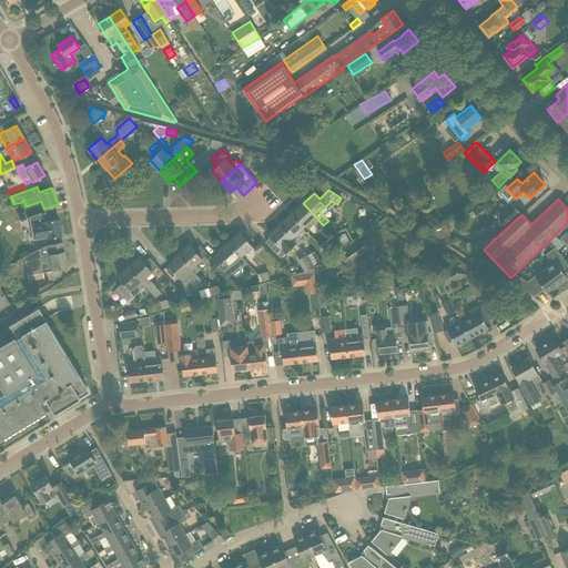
[(505,230),(521,214),(510,202),(499,212),(499,223),(505,230)]
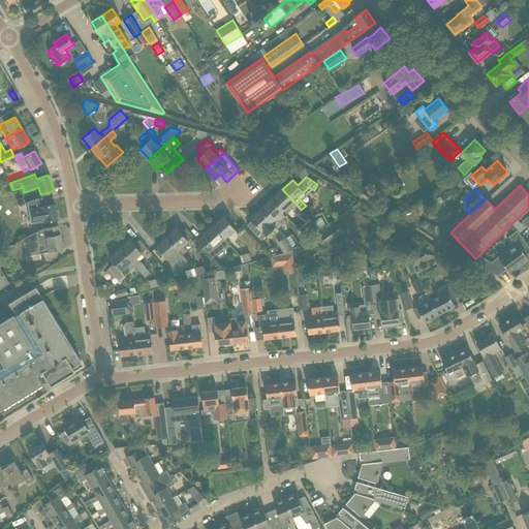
[(282,189),(272,199),(282,211),(283,210),(286,214),(292,208),(298,213),(301,210),(293,201),(282,189)]
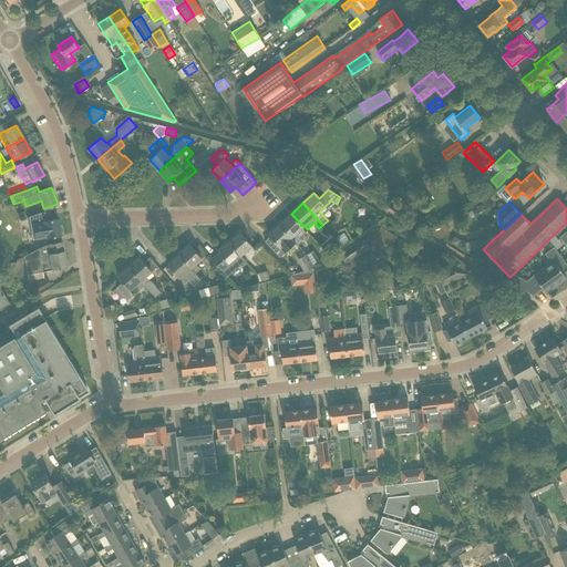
[(61,236),(60,234),(62,233),(61,226),(59,226),(58,218),(50,219),(48,210),(41,212),(28,217),(30,225),(32,225),(34,239),(45,237),(45,238),(61,236)]
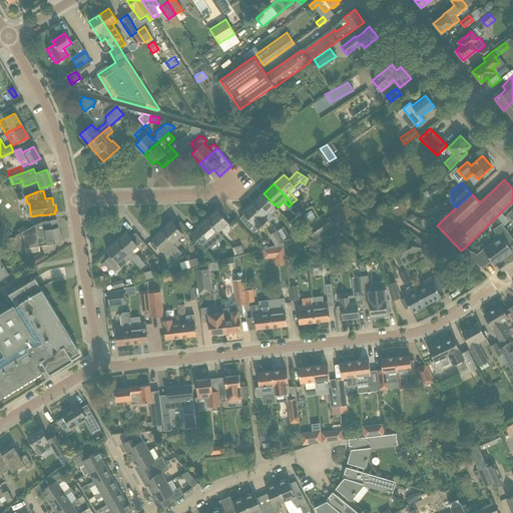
[(252,203),(264,214),(267,218),(270,221),(274,217),(272,214),(277,209),(273,205),(274,204),(264,193),(252,203)]
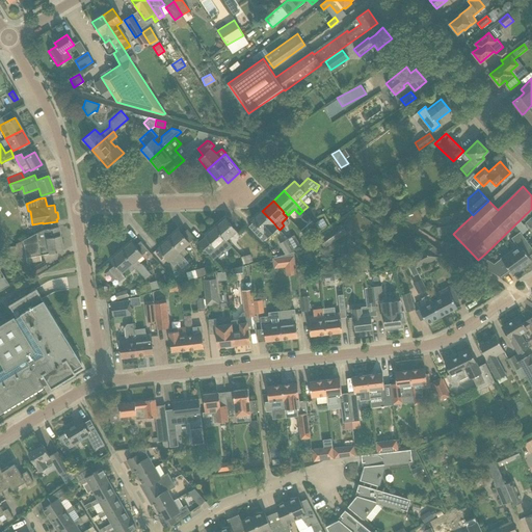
[(273,222),(262,211),(251,220),(257,225),(251,231),(259,238),(261,240),(266,235),(264,232),(273,222)]
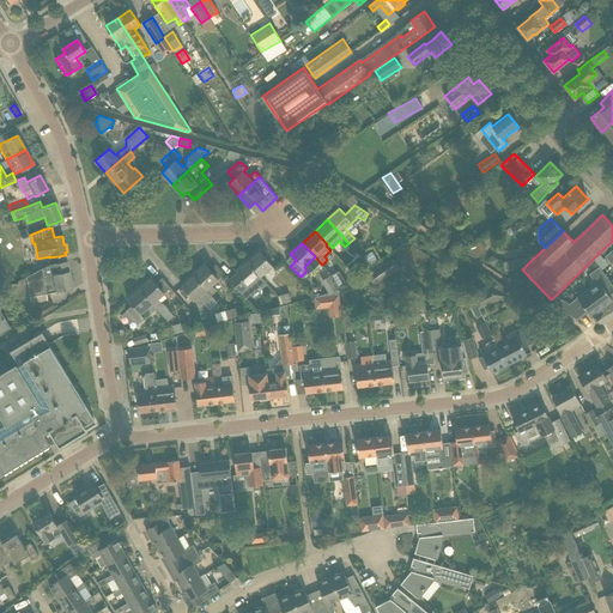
[(423,263),(429,256),(412,246),(410,248),(407,247),(406,248),(404,247),(398,258),(394,260),(394,259),(370,275),(376,284),(400,268),(399,267),(402,263),(411,269),(417,260),(423,263)]
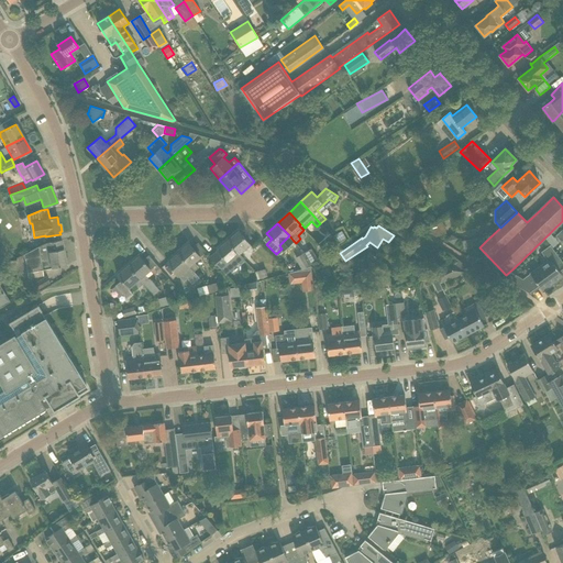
[(239,231),(228,241),(239,253),(250,244),(239,231)]
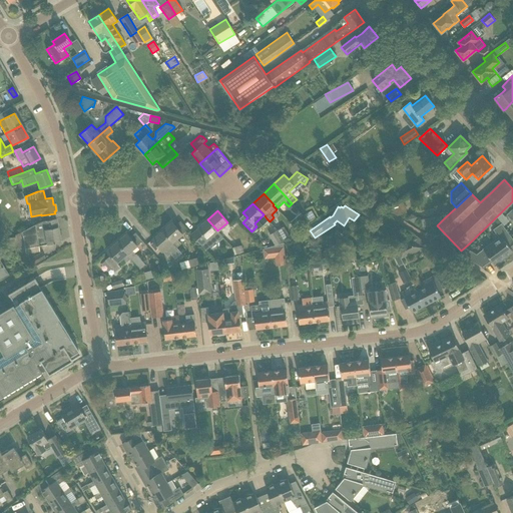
[(311,210),(303,215),(307,220),(314,216),(311,210)]
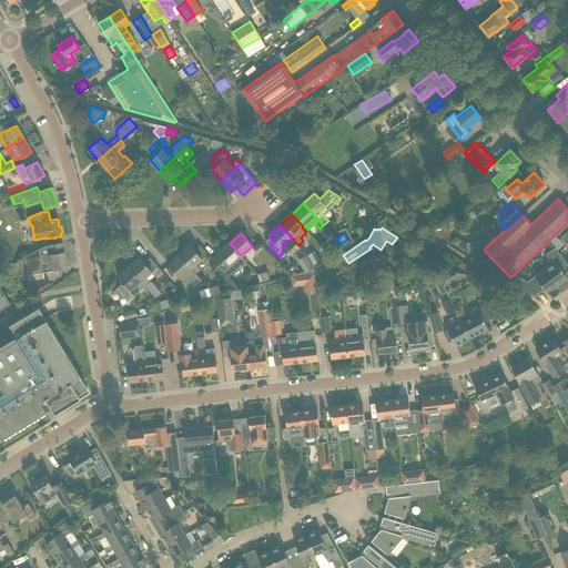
[(340,244),(335,239),(322,246),(330,254),(341,247),(340,244)]
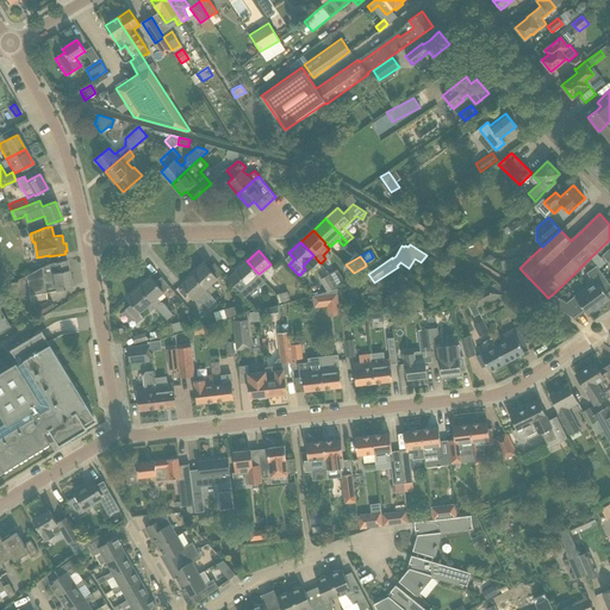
[(18,279),(20,297),(72,288),(67,260),(51,263),(18,279)]
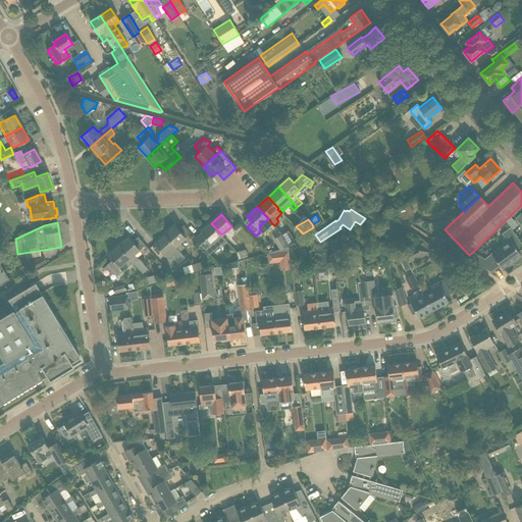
[(221,235),(211,223),(201,231),(204,236),(198,240),(205,248),(205,249),(210,254),(222,244),(222,245),(227,242),(221,235)]
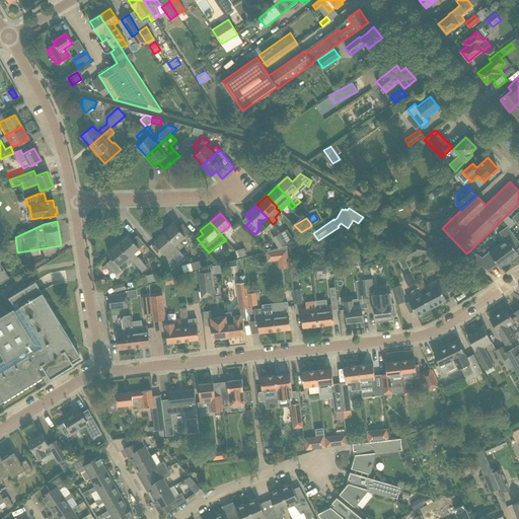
[(174,224),(164,233),(174,245),(178,250),(183,246),(179,241),(184,236),(180,232),(177,228),(174,224)]
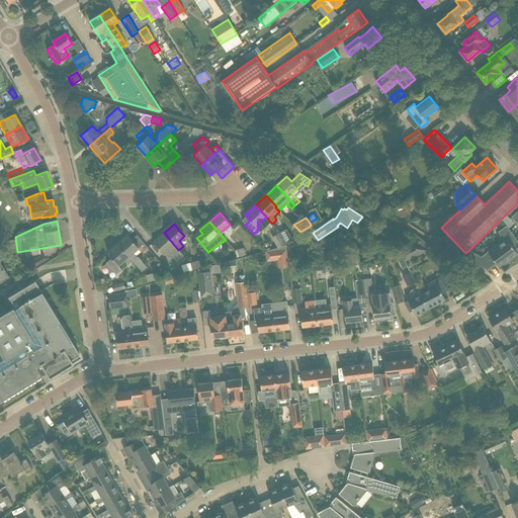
[(515,250),(517,247),(517,242),(506,226),(498,232),(504,240),(497,245),(509,261),(517,254),(515,250)]
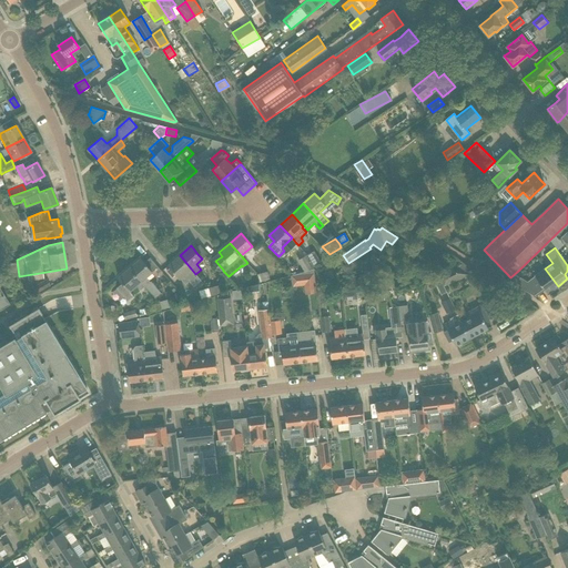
[(314,251),(307,254),(313,264),(314,265),(320,261),(314,251)]
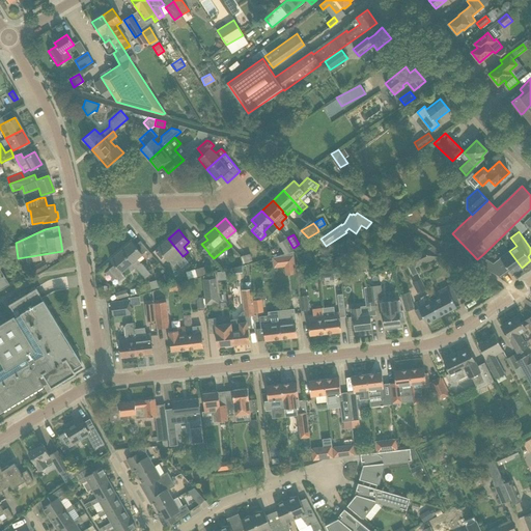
[(292,247),(287,238),(279,243),(282,249),(285,247),(287,250),(292,247)]
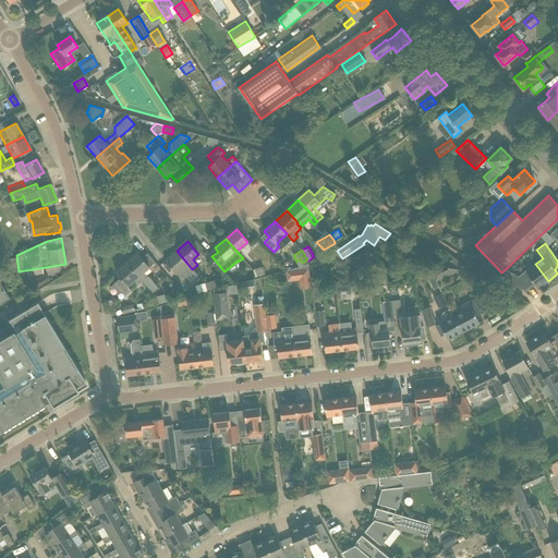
[(177,274),(180,270),(190,281),(197,275),(192,269),(187,264),(177,251),(166,261),(177,274)]
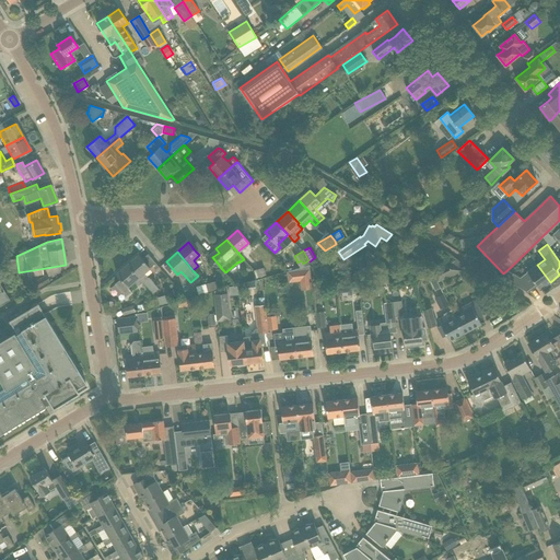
[(128,264),(143,282),(153,293),(159,289),(149,277),(149,278),(144,273),(155,263),(148,254),(142,259),(139,255),(128,264)]
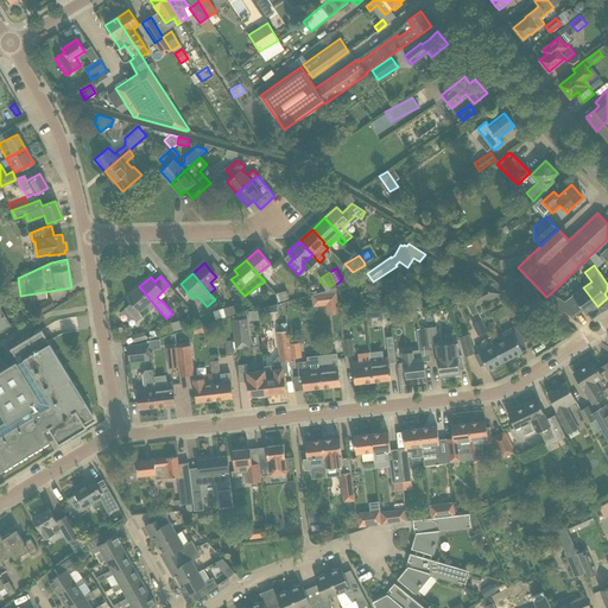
[(469,295),(475,306),(502,293),(491,285),(480,290),(469,295)]
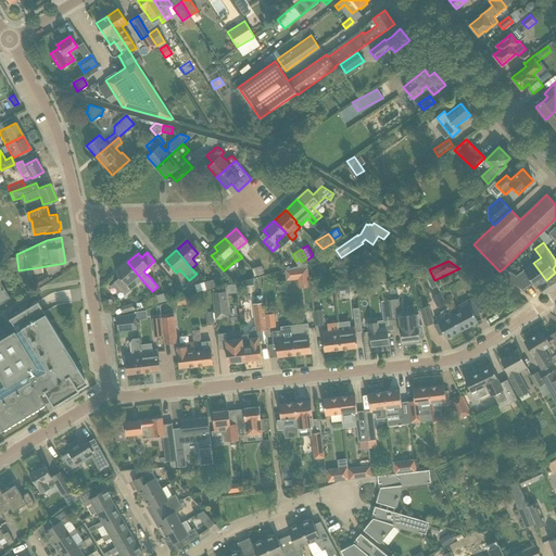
[(142,280),(127,262),(116,272),(121,277),(114,281),(125,294),(131,289),(127,285),(134,279),(138,283),(142,280)]
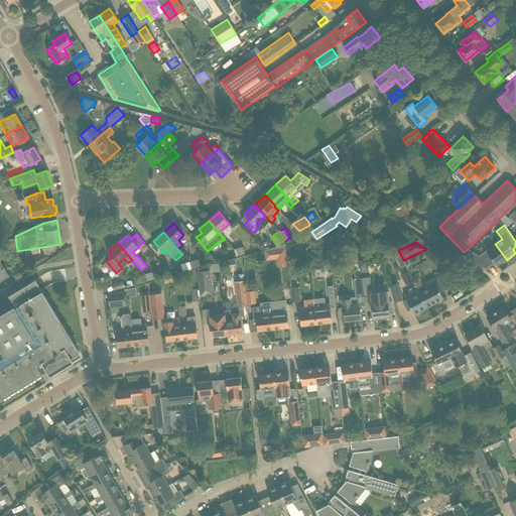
[(498,267),(507,260),(495,244),(479,256),(473,251),(468,258),(485,268),(494,262),(498,267)]
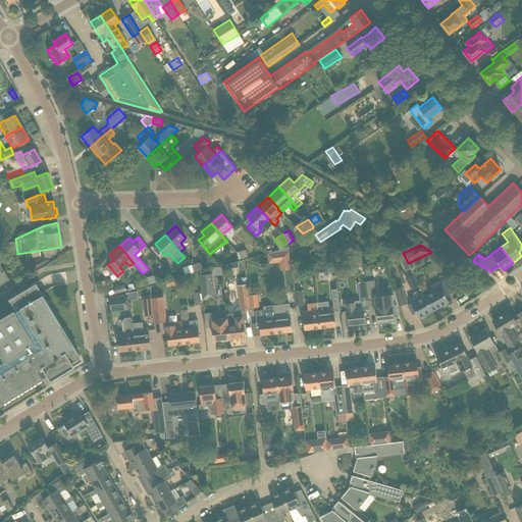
[(246,250),(237,252),(239,258),(248,256),(246,250)]
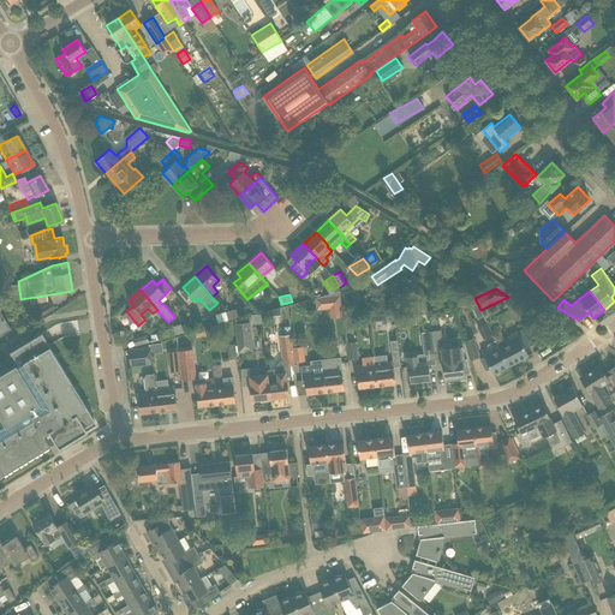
[(315,297),(316,310),(328,308),(329,318),(341,316),(339,294),(315,297)]
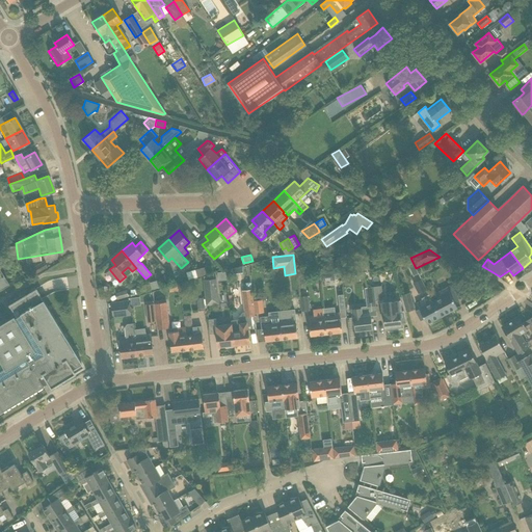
[(410,258),(405,260),(414,275),(418,273),(416,268),(410,258)]
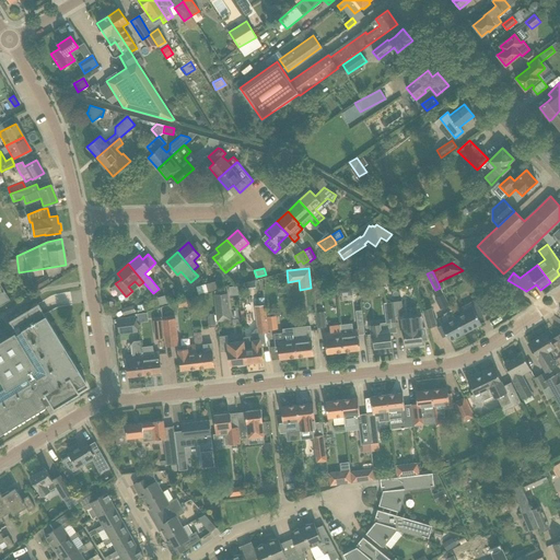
[(364,276),(357,278),(359,287),(366,283),(364,276)]
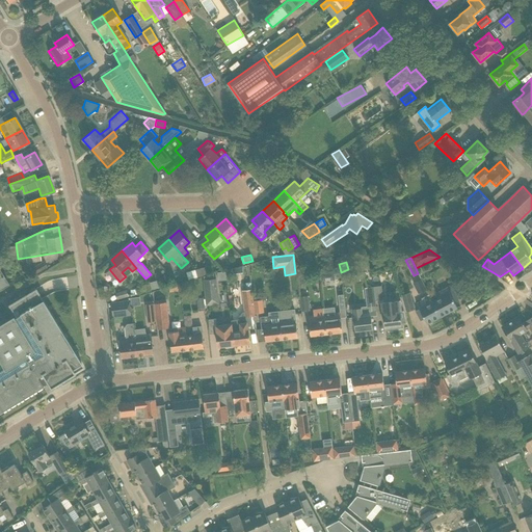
[(205,267),(195,270),(197,276),(206,273),(205,267)]
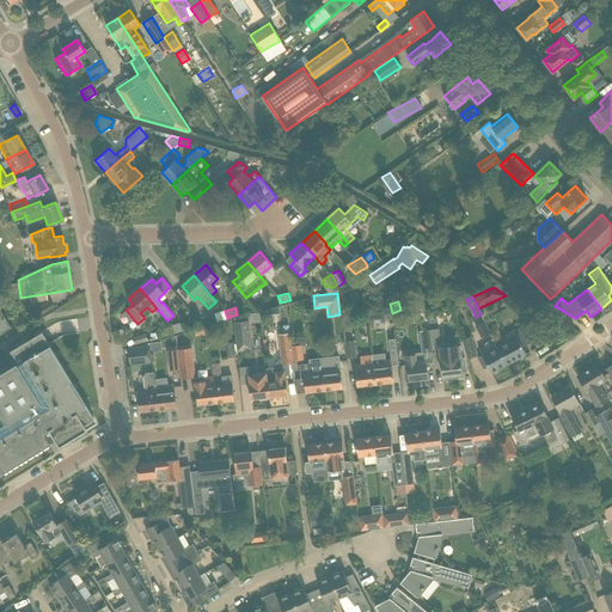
[(227,318),(225,311),(214,313),(216,320),(227,318)]
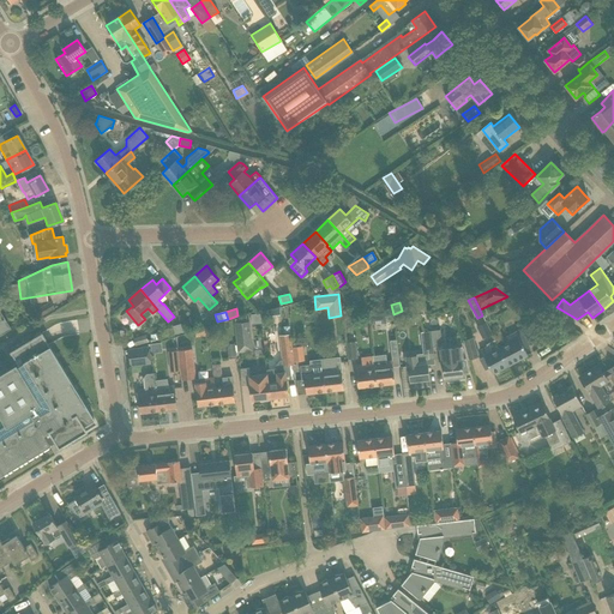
[(252,350),(250,321),(235,323),(239,351),(252,350)]
